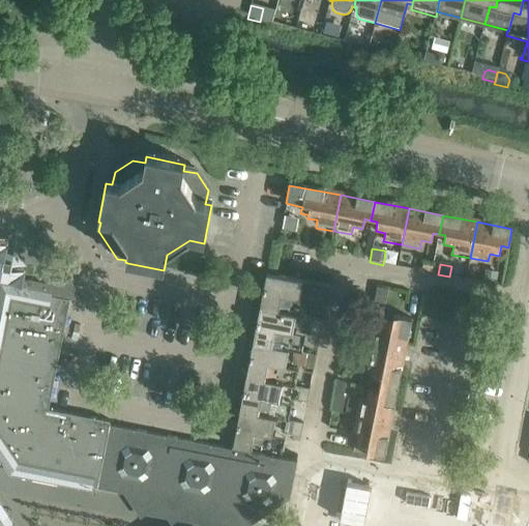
[(421,272),(432,273),(433,267),(422,265),(421,272)]
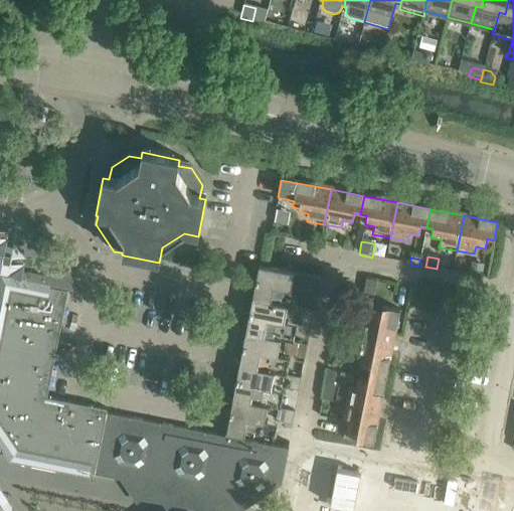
[(472,266),(470,275),(481,277),(482,268),(472,266)]
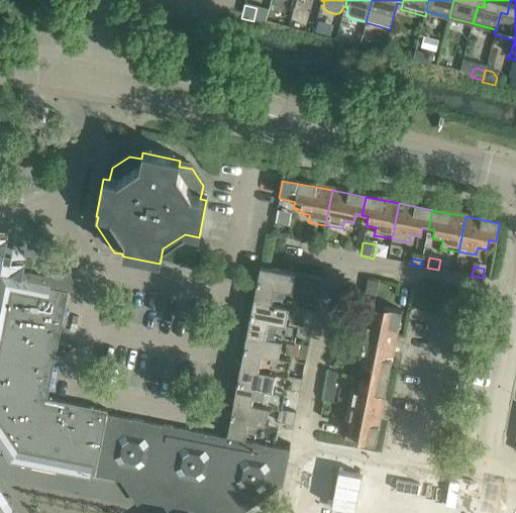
[(294,277),(265,271),(260,270),(252,304),(288,311),(288,310),(271,307),(273,301),(282,303),(283,294),(291,295),(294,277)]
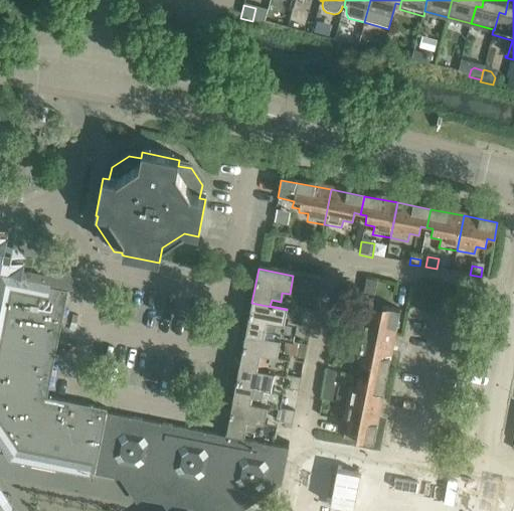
[(46,400),(62,317),(69,283),(66,278),(52,275),(47,278),(46,282),(2,273),(0,282),(0,445),(11,461),(54,469),(55,466),(75,470),(75,473),(90,476),(90,477),(94,478),(106,415),(107,411),(46,400)]
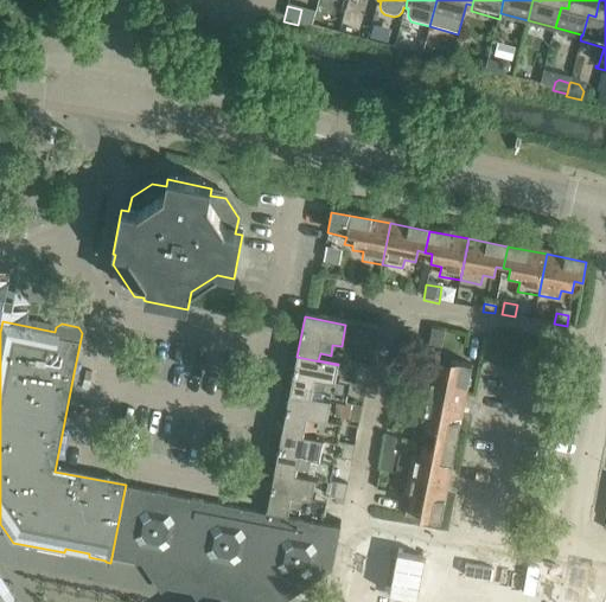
[(364,345),(375,346),(377,331),(367,330),(364,345)]
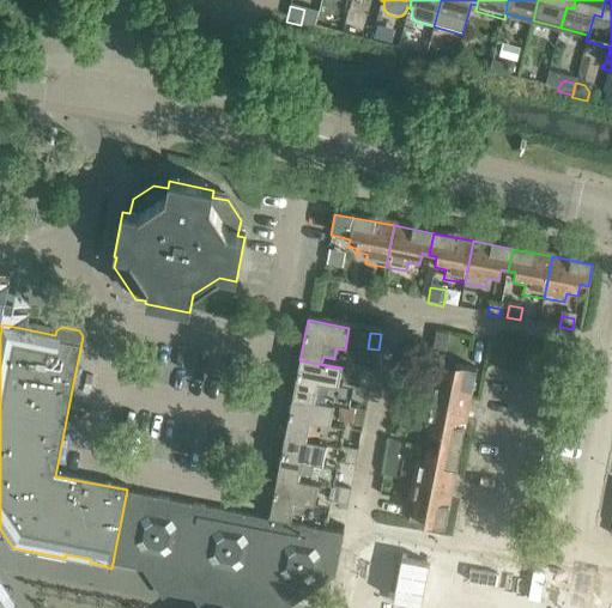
[(337,389),(341,369),(300,360),(292,400),(333,408),(333,407),(314,403),(315,396),(326,399),(328,388),(337,389)]
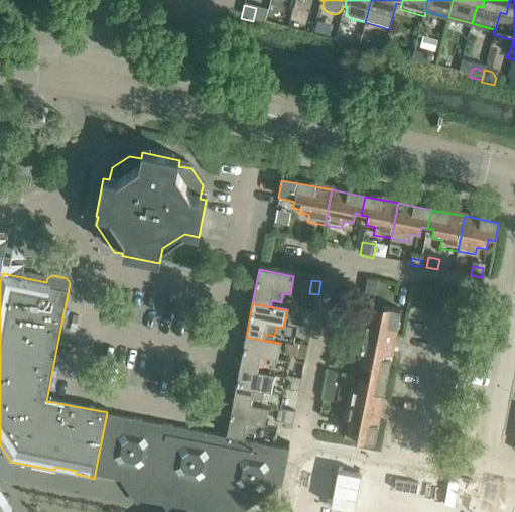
[(362,323),(359,341),(393,348),(400,313),(382,309),(381,316),(371,314),(370,325),(362,323)]
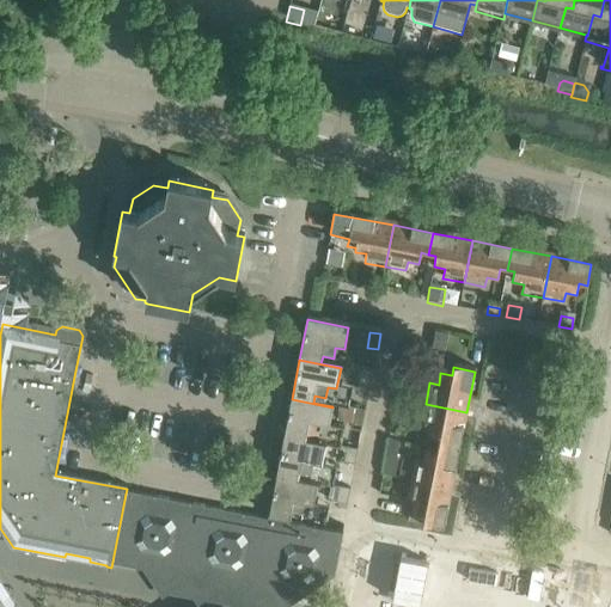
[(359,386),(370,388),(373,373),(361,372),(359,386)]
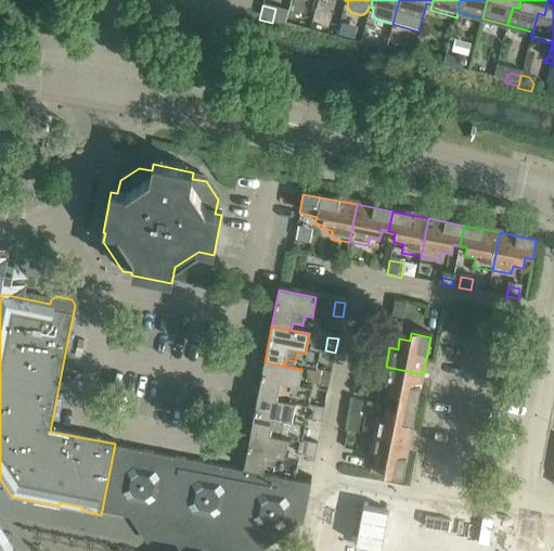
[(298,388),(301,370),(265,362),(257,398),(295,406),(295,405),(277,401),(278,395),(288,397),(290,386),(298,388)]
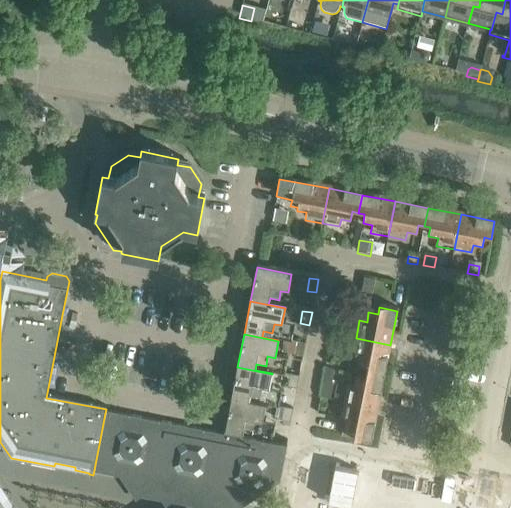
[(384,378),(390,345),(356,338),(352,355),(360,356),(358,366),(367,368),(366,374),(384,378)]
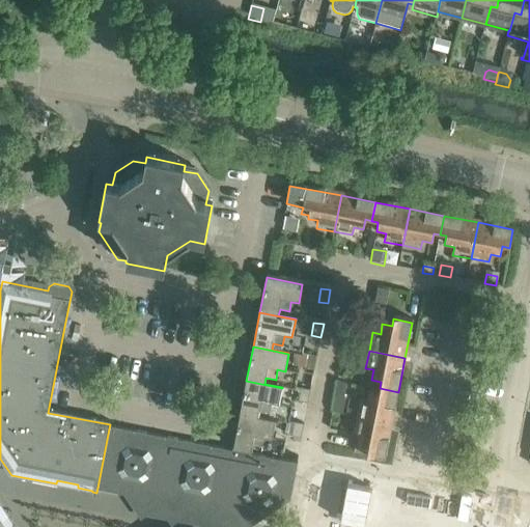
[(305,369),(314,371),(316,358),(307,357),(305,369)]
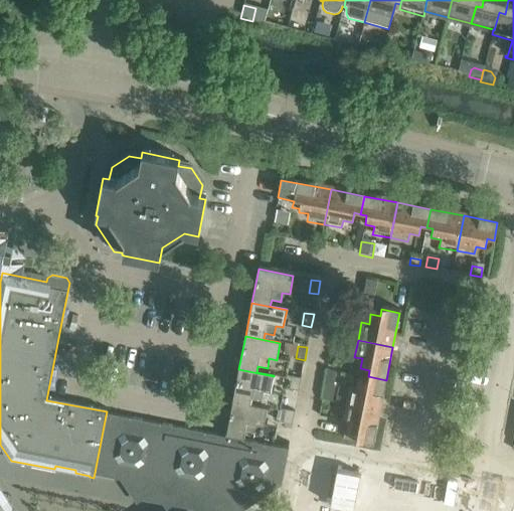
[(270,393),(274,376),(238,369),(232,402),(267,409),(267,408),(250,405),(251,399),(261,400),(263,392),(270,393)]
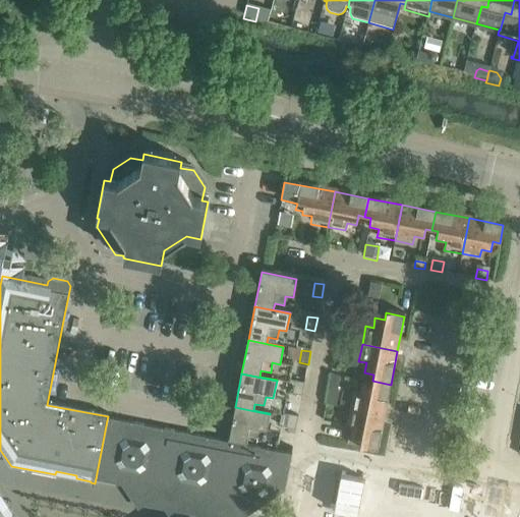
[(330,377),(328,391),(337,393),(340,379),(330,377)]
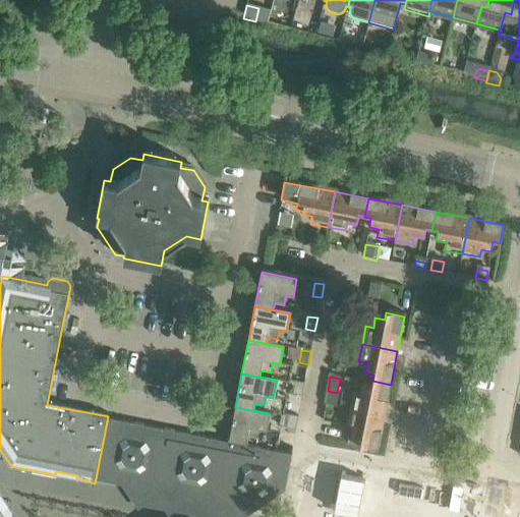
[(384,418),(391,385),(372,381),(371,387),(361,385),(360,394),(352,393),(349,411),(384,418)]
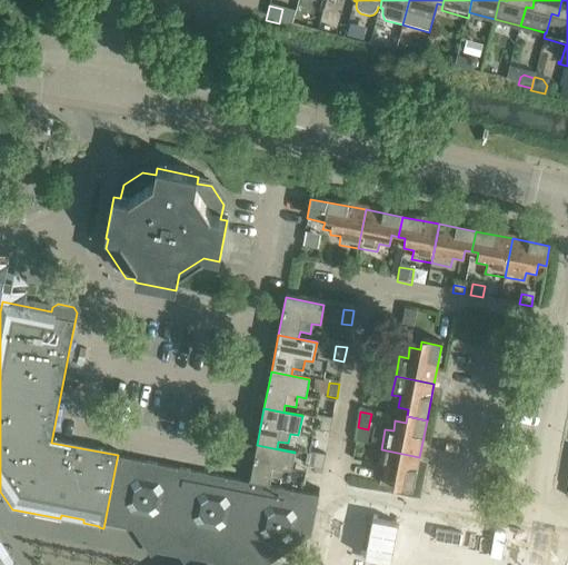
[(319,433),(329,435),(332,420),(322,419),(319,433)]
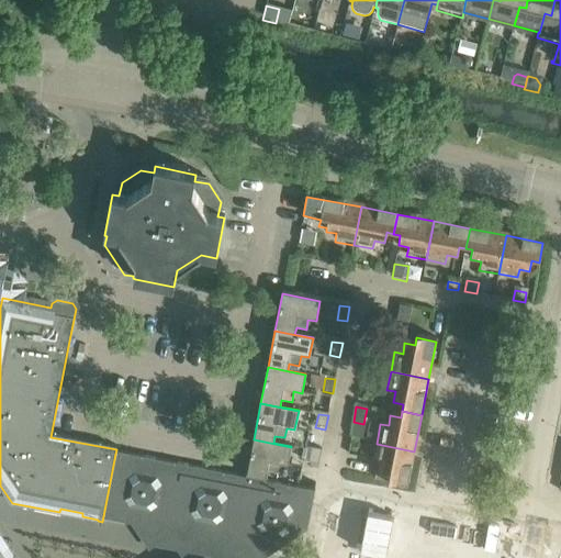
[(288,466),(291,447),(254,439),(246,477),(266,480),(267,472),(277,473),(279,464),(288,466)]
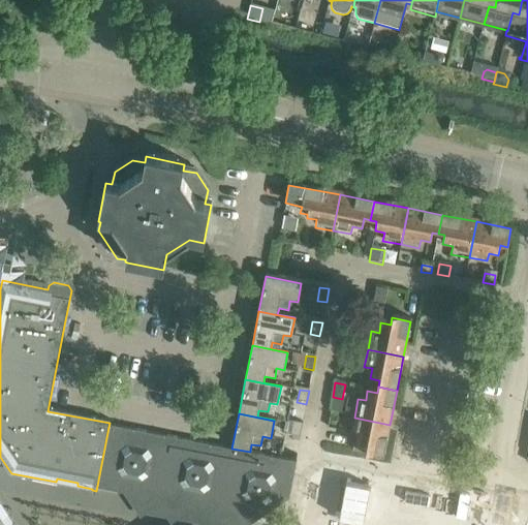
[(383,459),(390,425),(354,418),(350,435),(355,436),(352,453),(383,459)]
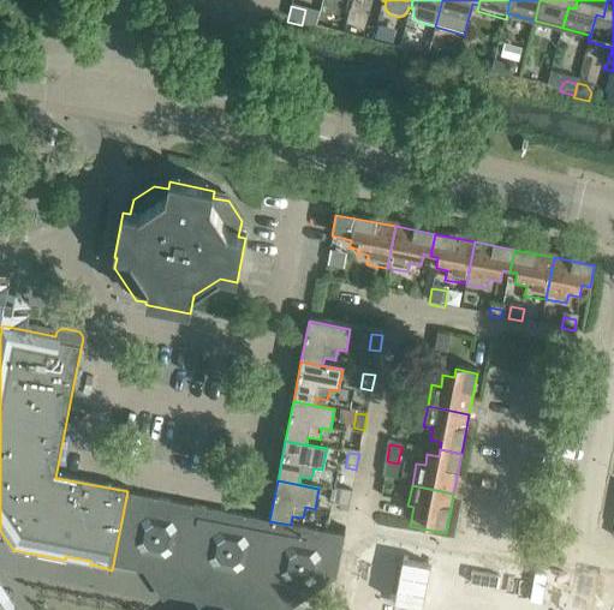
[(349,509),(351,494),(340,491),(337,507),(349,509)]
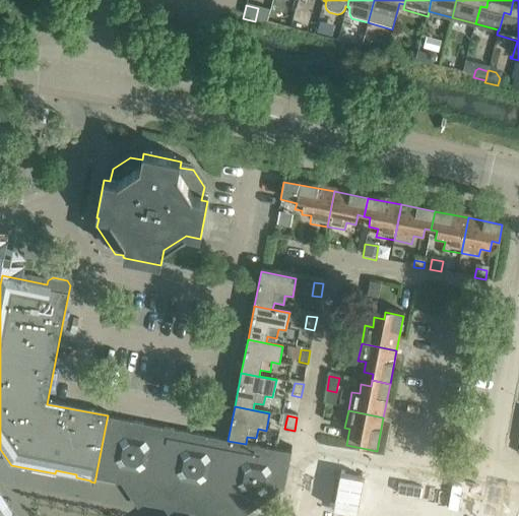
[(283,493),(289,462),(292,456),(245,447),(246,444),(228,441),(228,443),(107,420),(94,482),(253,513),(283,493)]
